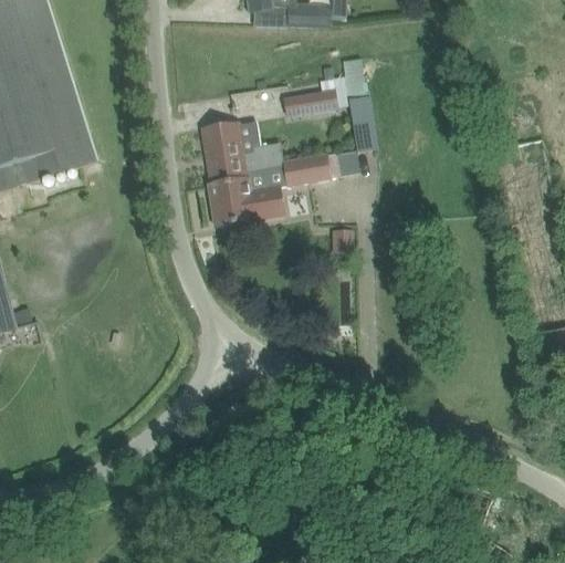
[(0,190),(96,160),(46,0),(0,0),(0,190)]
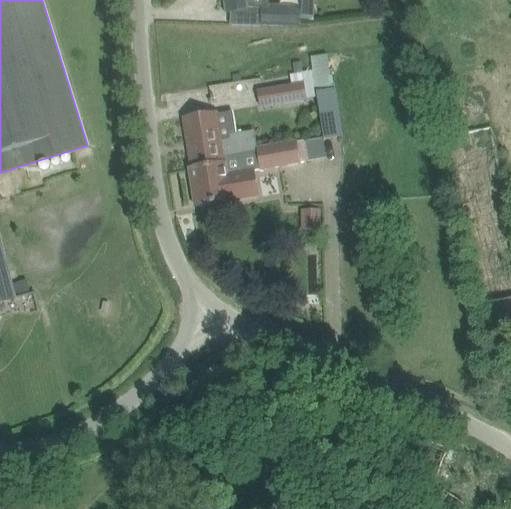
[(224,0),(225,10),(260,6),(259,22),(297,24),(298,3),(267,2),(267,0),(224,0)]
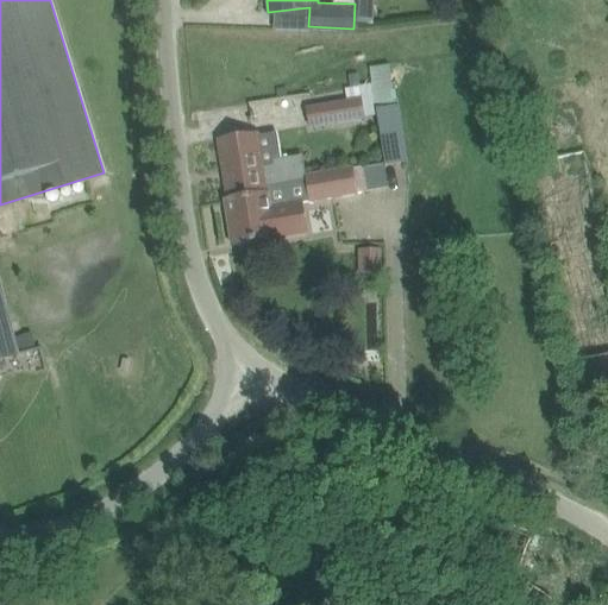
[(427,0),(427,1),(462,11),(464,0),(427,0)]
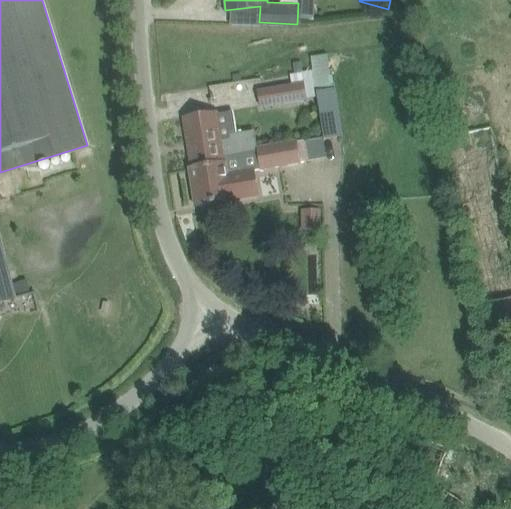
[(260,103),(315,94),(322,136),(339,133),(325,53),(309,56),(313,80),(258,90),(260,103)]
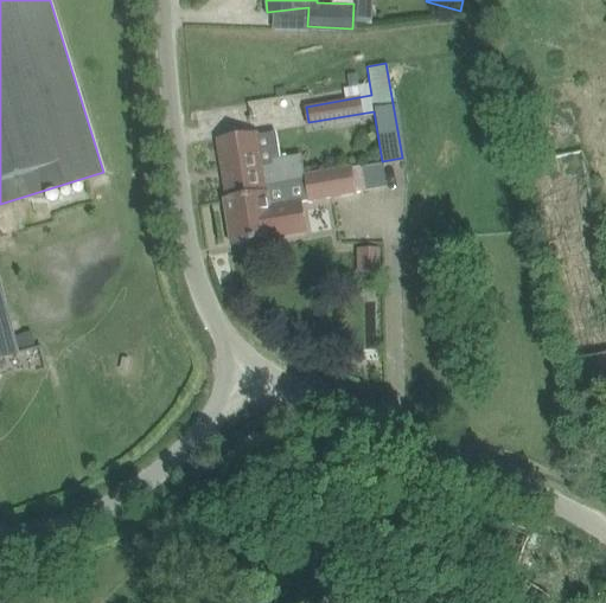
[(355,71),(345,72),(346,84),(356,83),(355,71)]
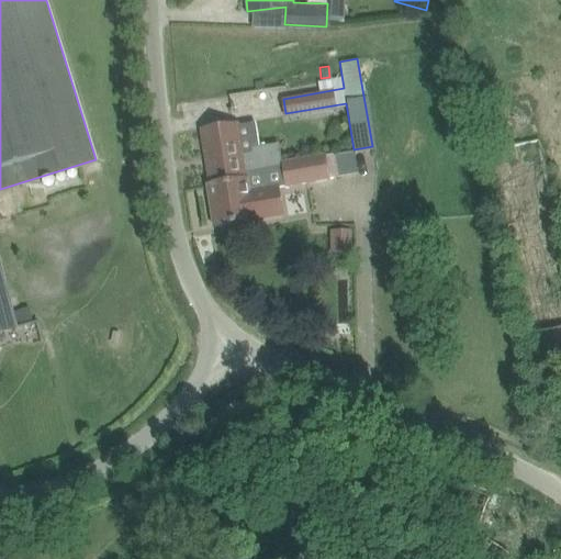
[(201,127),(210,181),(247,176),(246,169),(266,166),(266,167),(282,164),(282,160),(280,153),(306,148),(304,136),(250,145),(251,153),(243,154),(237,122),(201,127)]
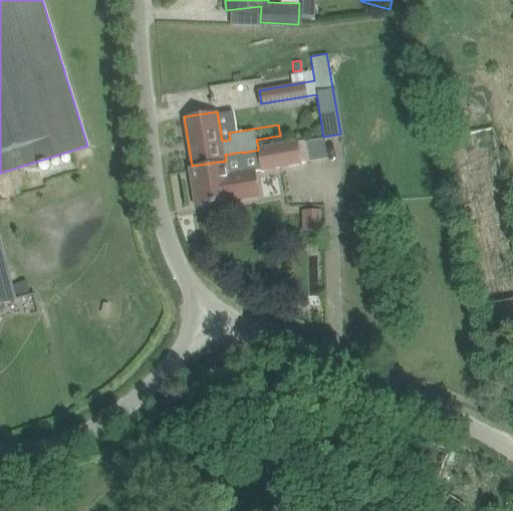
[(445,136),(482,312),(486,331),(512,325),(512,225),(493,125),(445,136)]
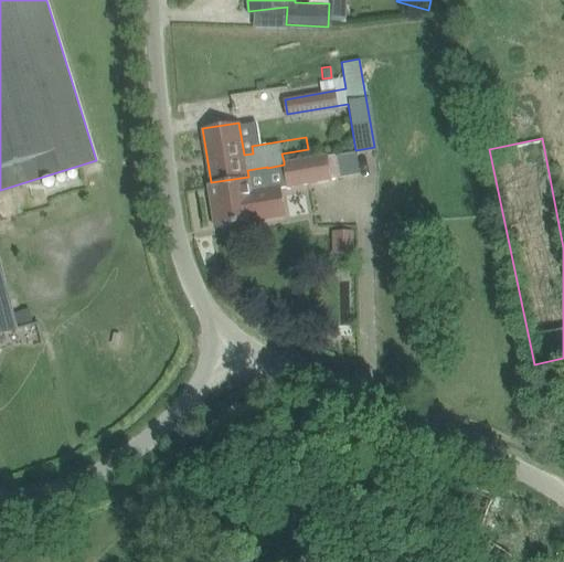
[(211,183),(208,183),(215,226),(284,214),(280,193),(279,186),(331,177),(330,177),(341,175),(338,152),(284,161),(284,165),(267,168),(267,167),(247,170),(248,177),(211,182),(211,183)]
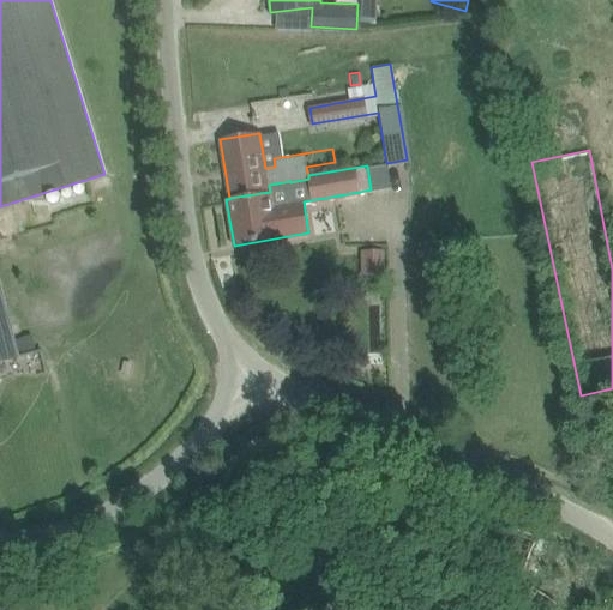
[(360,248),(361,275),(384,275),(384,248),(360,248)]
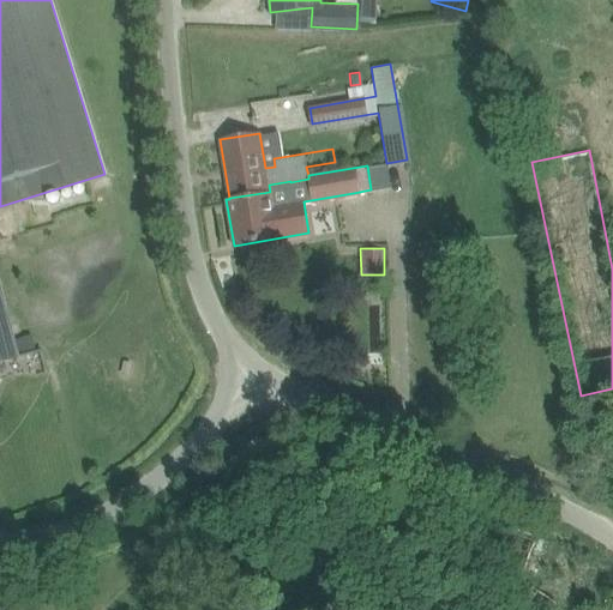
[(0,358),(17,354),(0,291),(0,358)]
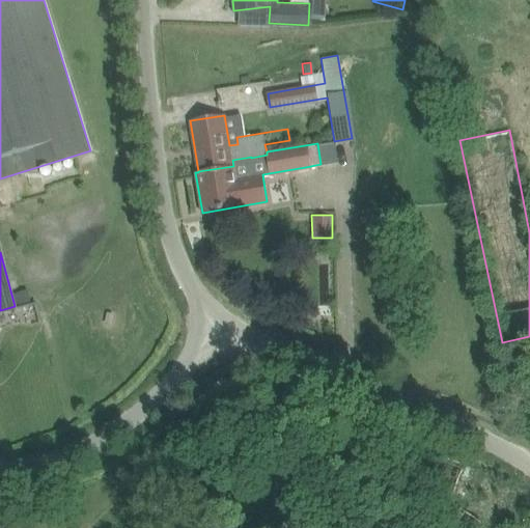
[(415,443),(408,463),(402,476),(462,499),(475,466),(415,443)]
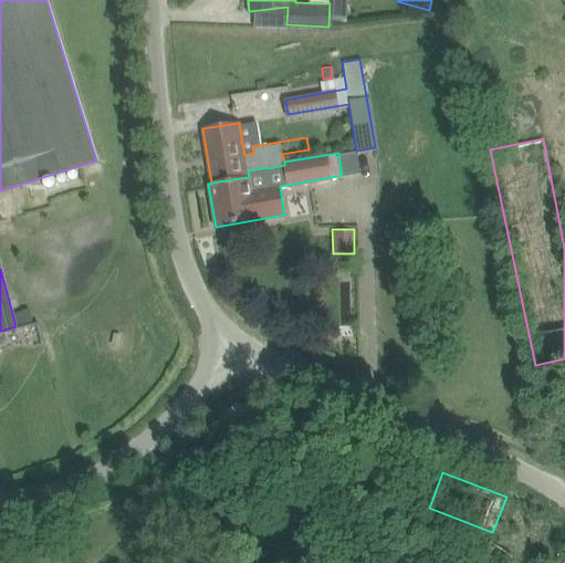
[(472,562),(505,562),(511,554),(488,540),(472,562)]
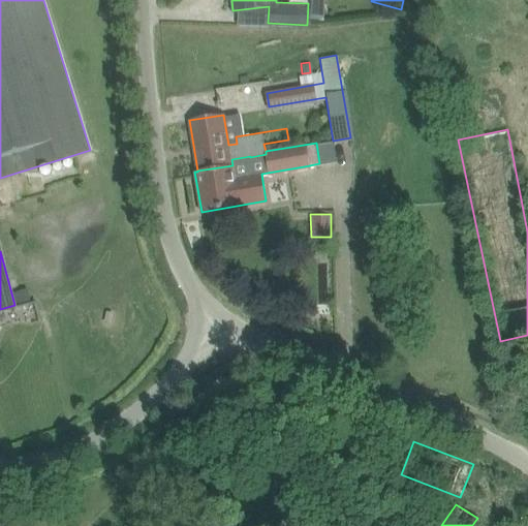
[(527,525),(527,517),(525,515),(513,525),(527,525)]
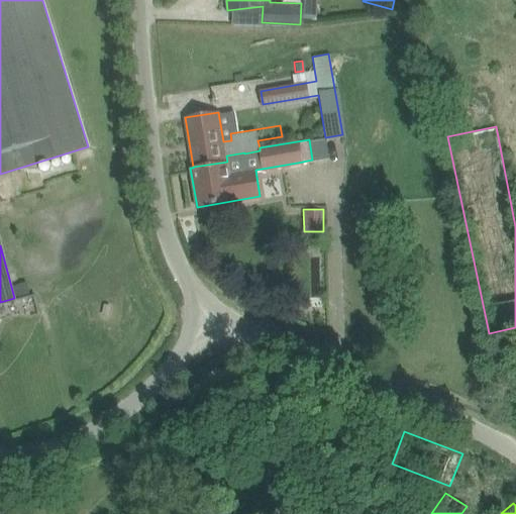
All buildings are outlined.
